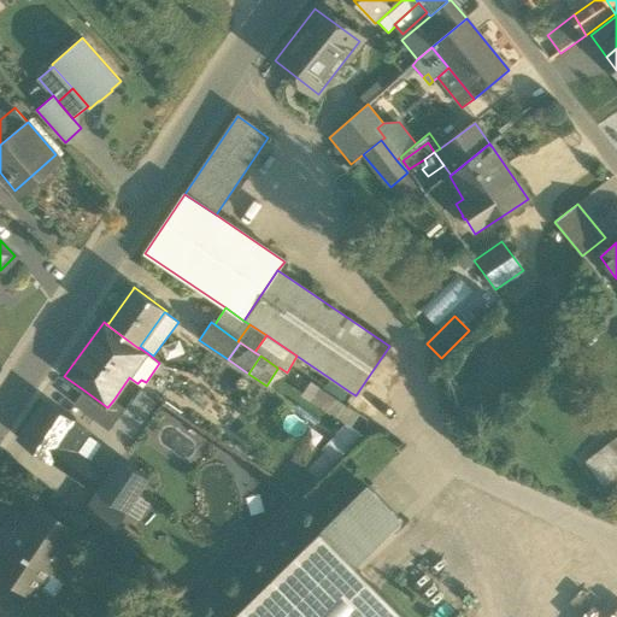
[(322,392),(341,404),(350,392),(330,378),(322,392)]
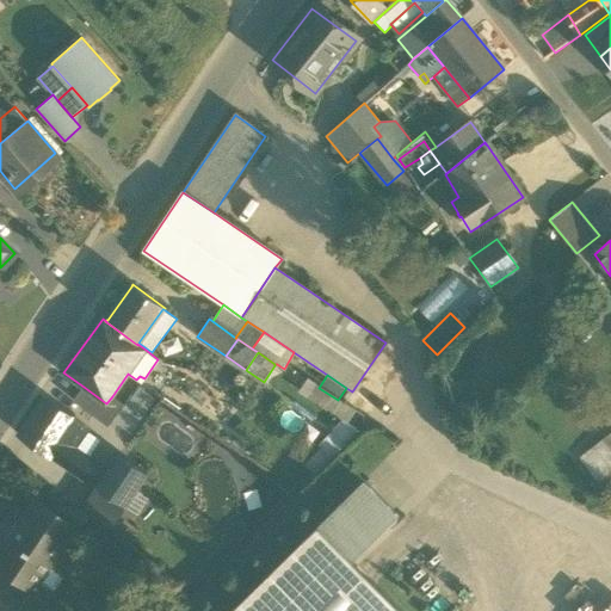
[(319,388),(307,380),(298,392),(347,424),(356,412),(338,400),(319,388)]
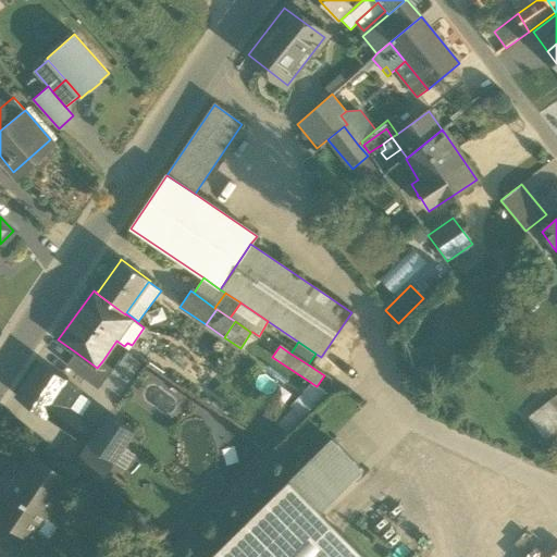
[(66,366),(98,390),(99,388),(113,369),(102,361),(97,368),(76,353),(66,366)]
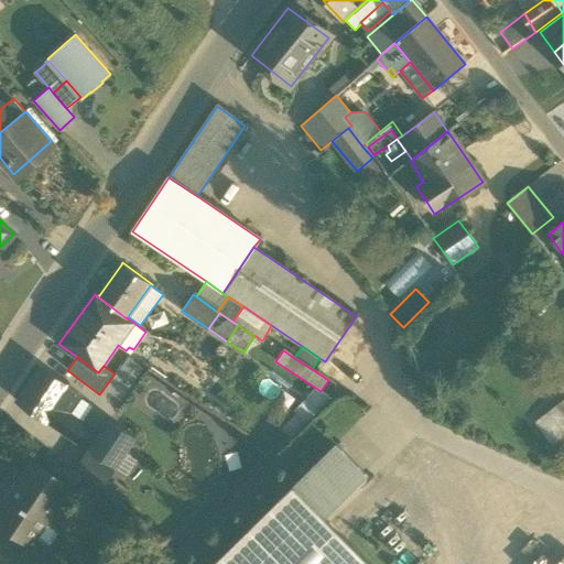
[(18,402),(66,435),(76,421),(66,414),(78,397),(79,396),(40,369),(18,402)]
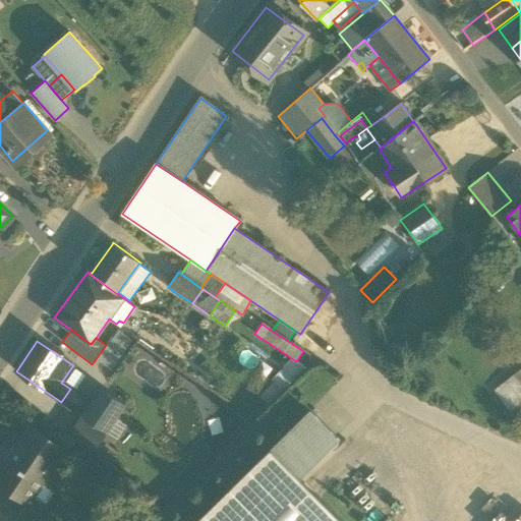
[(85,375),(72,366),(61,383),(70,389),(75,392),(85,375)]
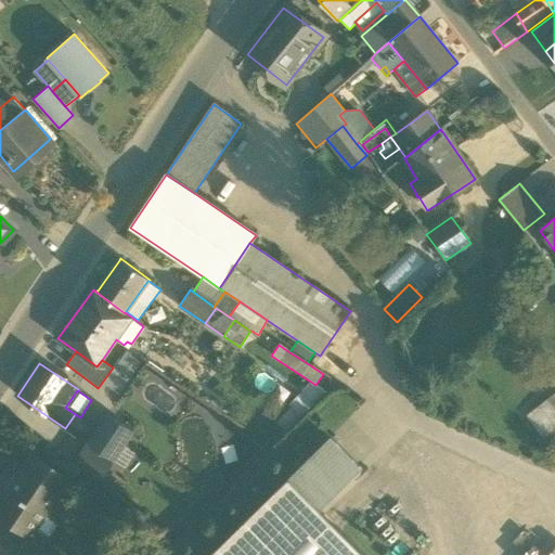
[(292,405),(304,413),(314,403),(302,391),(289,404),(292,405)]
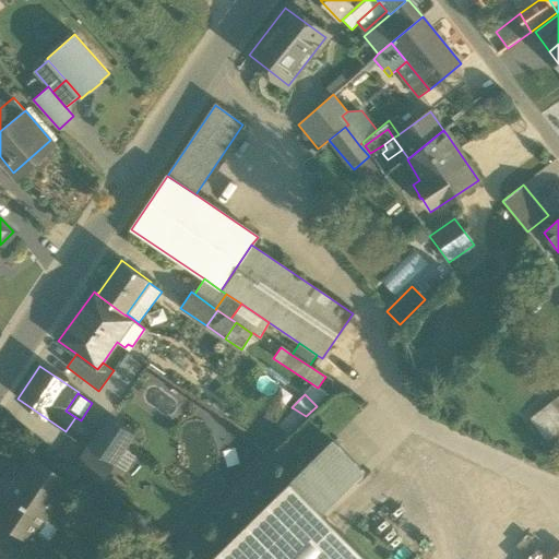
[(558,428),(551,419),(558,414),(558,399),(531,420),(550,447),(558,440),(558,428)]
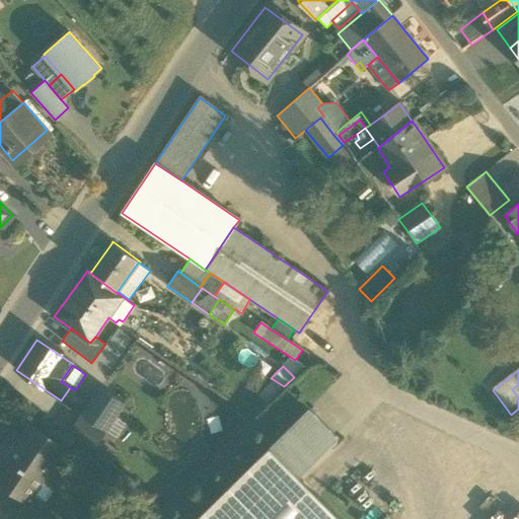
[(284,386),(273,379),(257,394),(267,403),(284,386)]
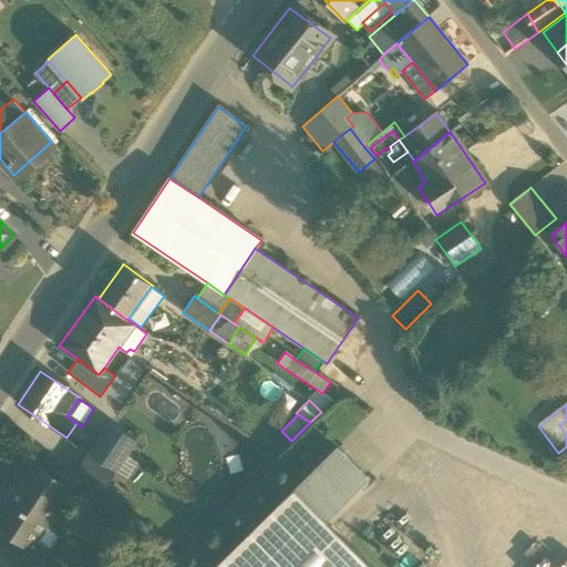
[(82,426),(76,423),(66,437),(79,445),(88,431),(82,426)]
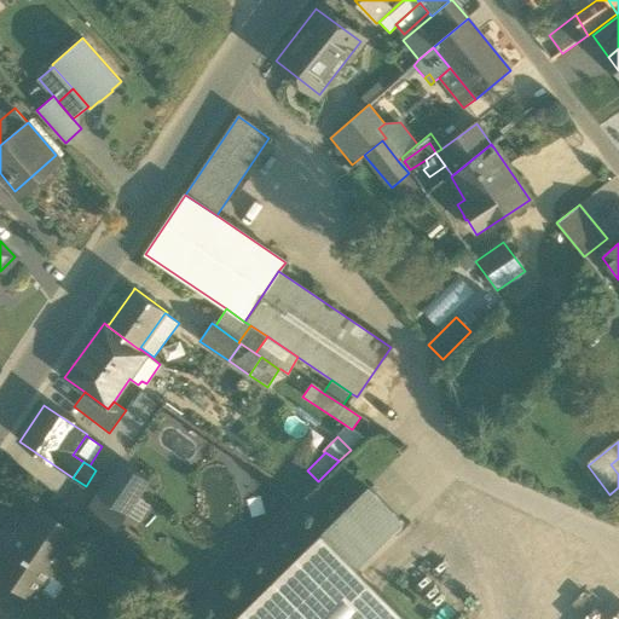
[(97,493),(126,513),(138,496),(148,481),(119,462),(97,493)]
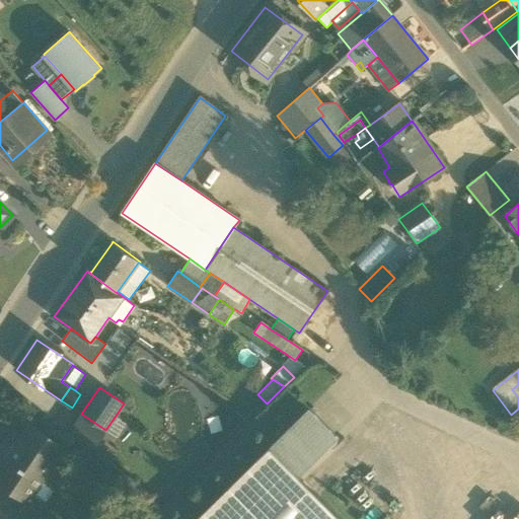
[(215,417),(209,417),(209,435),(240,435),(240,408),(215,408),(215,417)]
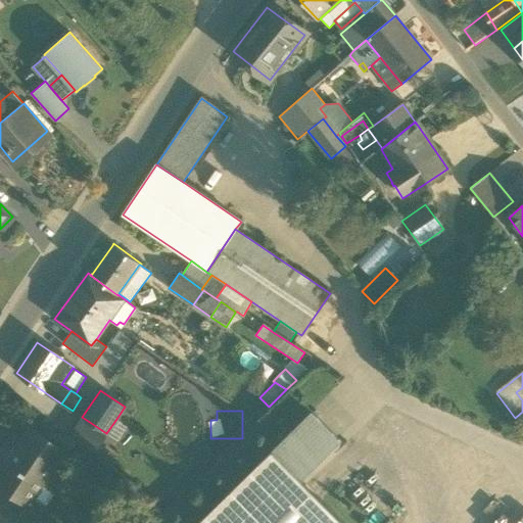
[(312,413),(274,450),(299,477),(338,439),(312,413)]
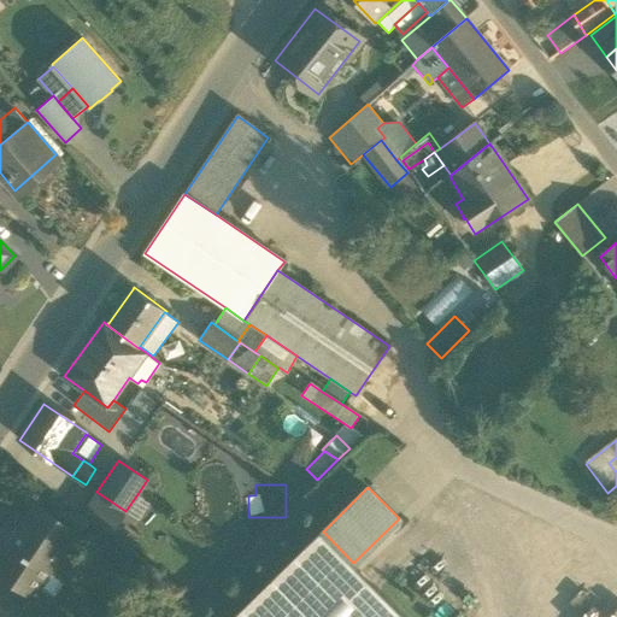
[(109,536),(125,511),(97,492),(80,517),(109,536)]
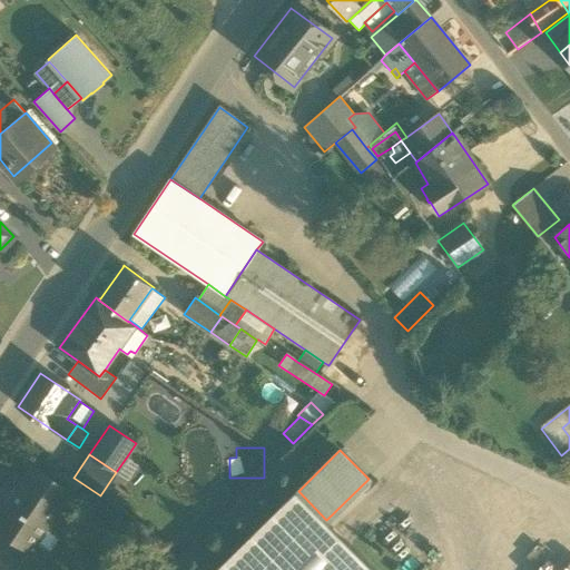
[(139,465),(127,457),(116,472),(128,481),(139,465)]
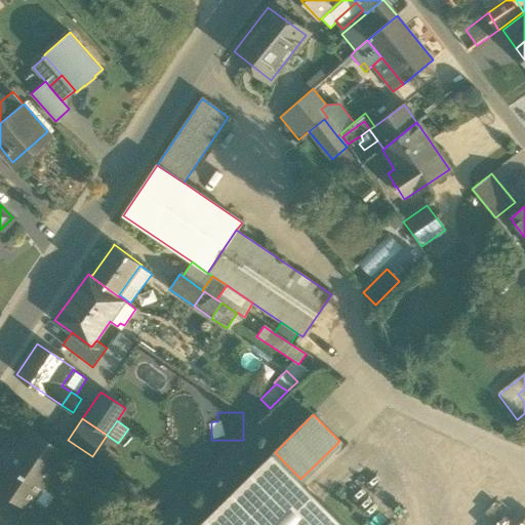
[(0,485),(18,497),(29,505),(44,481),(46,482),(48,479),(65,454),(31,432),(0,476),(0,485)]
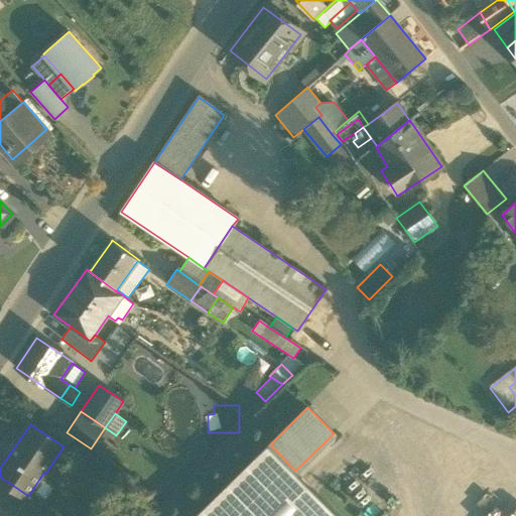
[(116,448),(101,439),(93,452),(108,461),(116,448)]
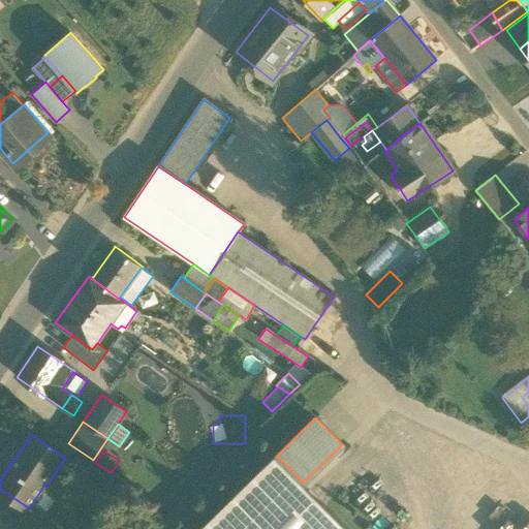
[(348,528),(303,483),(277,456),(276,455),(199,528),(348,528)]
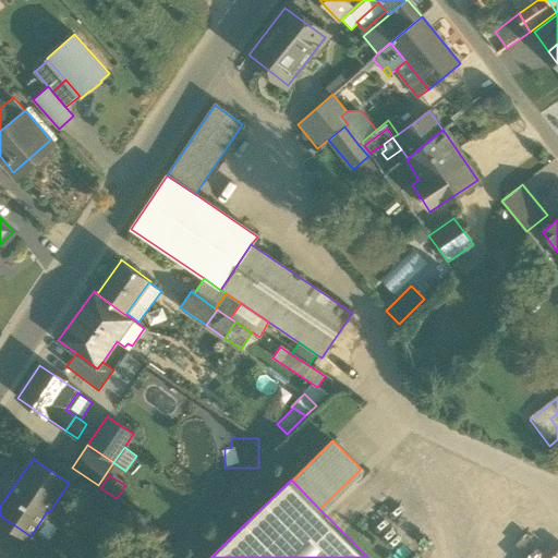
[(67,519),(51,509),(49,512),(33,537),(32,536),(28,541),(45,552),(67,519)]
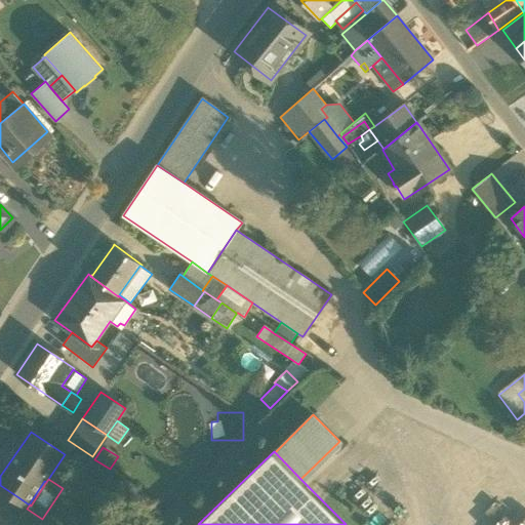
[(44,481),(29,505),(30,505),(31,506),(46,482),(44,481)]
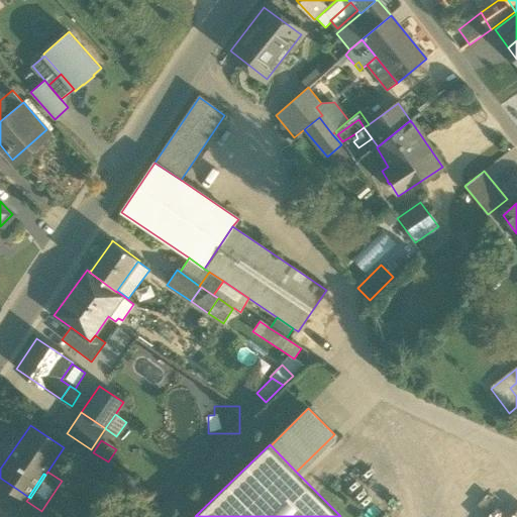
[(0,499),(8,505),(18,490),(0,478),(0,499)]
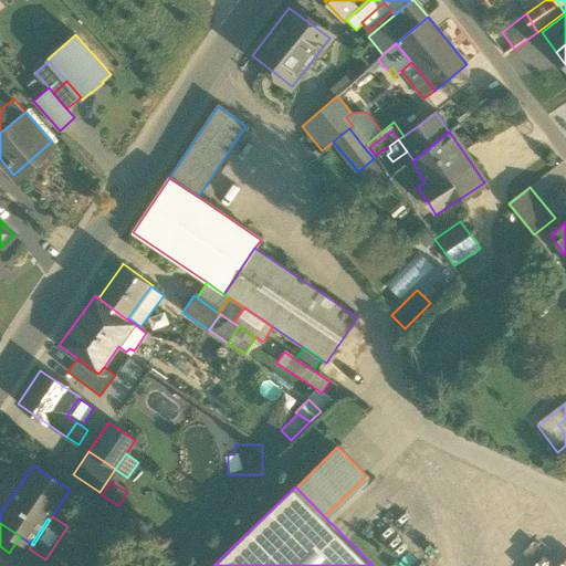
[(9,553),(0,546),(0,552),(18,564),(29,548),(32,544),(31,544),(20,536),(9,553)]
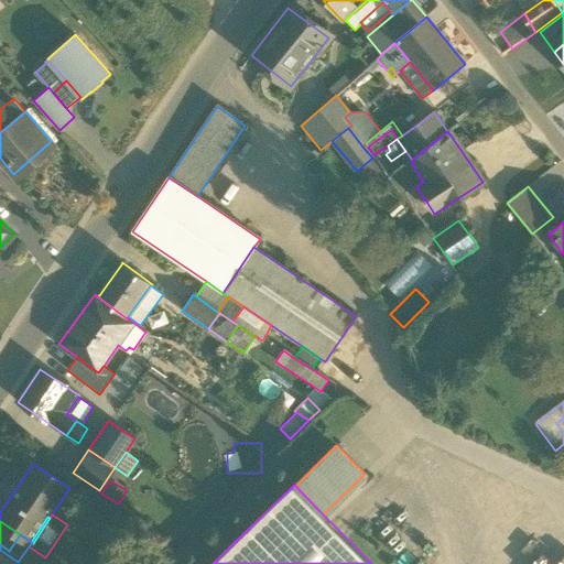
[(0,563),(17,563),(19,563),(18,562),(0,550),(0,563)]
